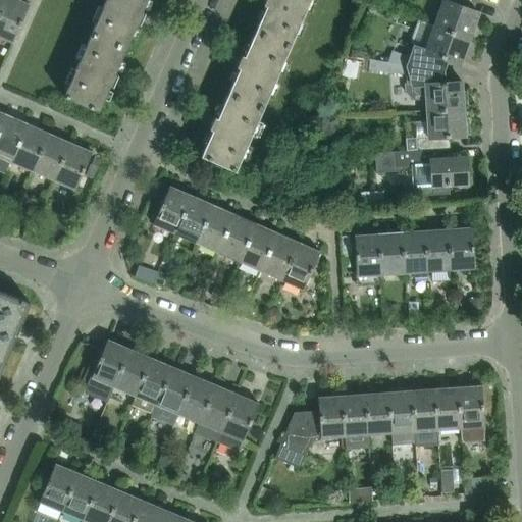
[(19,0),(3,0),(0,8),(0,38),(11,43),(29,4),(19,0)]
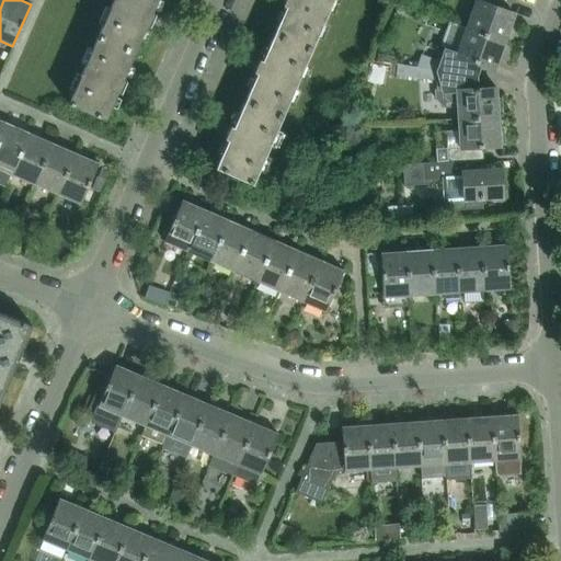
[(112,0),(96,37),(134,53),(147,25),(150,26),(156,13),(152,12),(157,0),(112,0)]
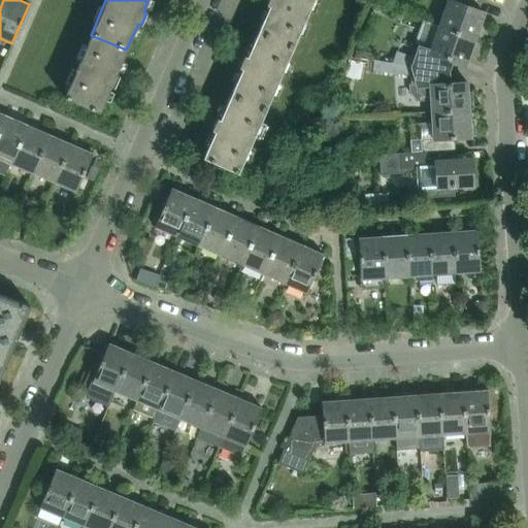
[(268,6),(257,31),(293,46),(312,0),(265,0),(264,4),(268,6)]
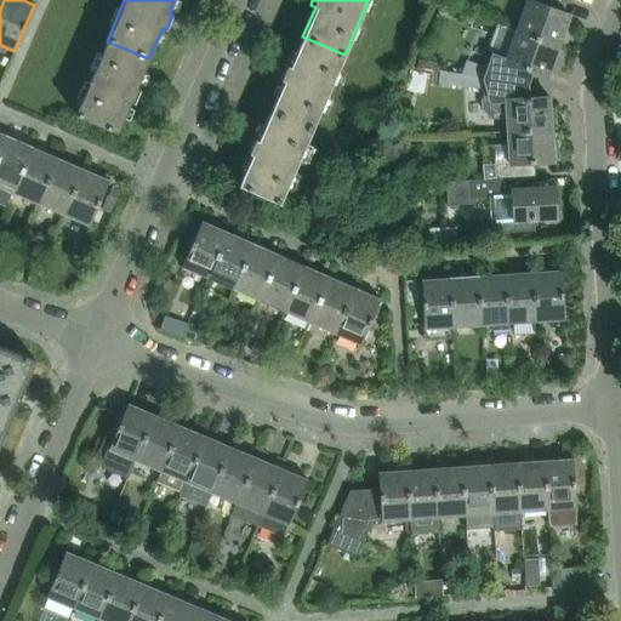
[(520,0),(527,3),(516,30),(558,45),(568,17),(554,12),(559,0),(520,0)]
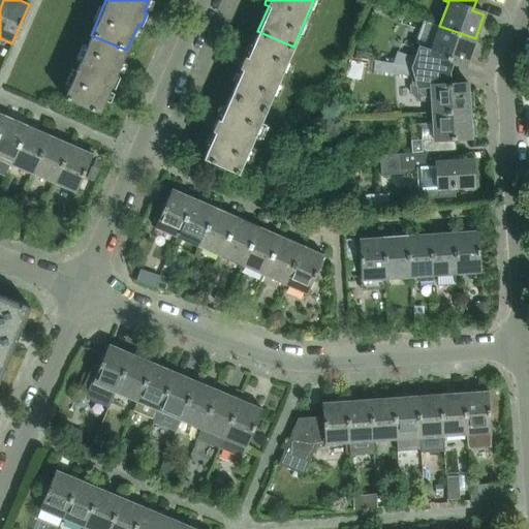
[(466,65),(475,38),(439,26),(439,27),(425,22),(418,41),(419,49),(416,57),(399,51),(394,63),(394,64),(411,66),(450,71),(454,61),(466,65)]
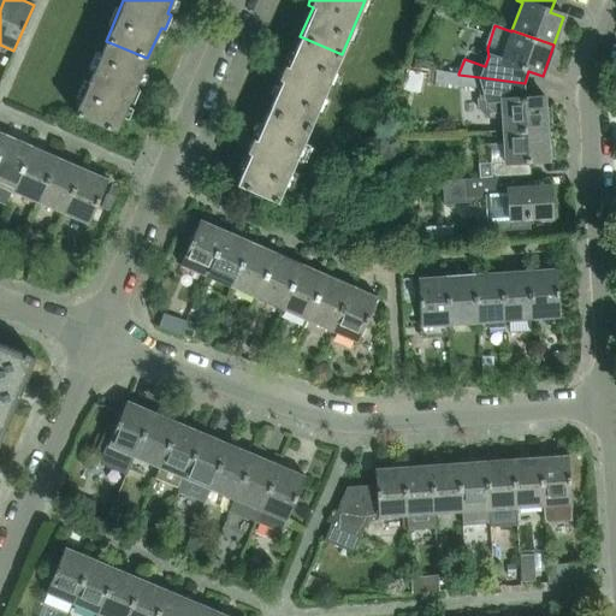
[(280,81),(267,110),(309,128),(342,54),(300,36),(286,66),(283,65),(276,80),(280,81)]
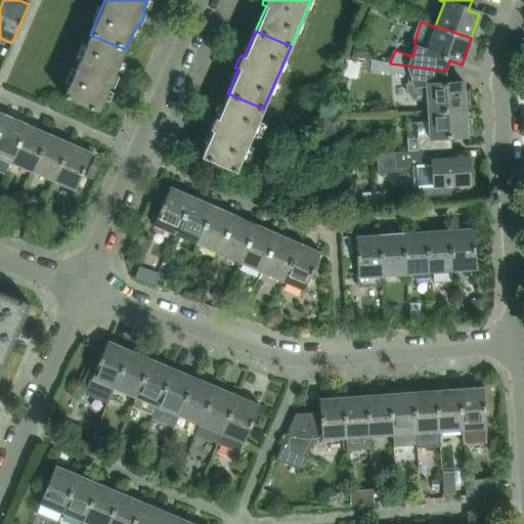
[(63,97),(98,113),(110,85),(114,87),(119,75),(116,73),(125,49),(90,35),(63,97)]
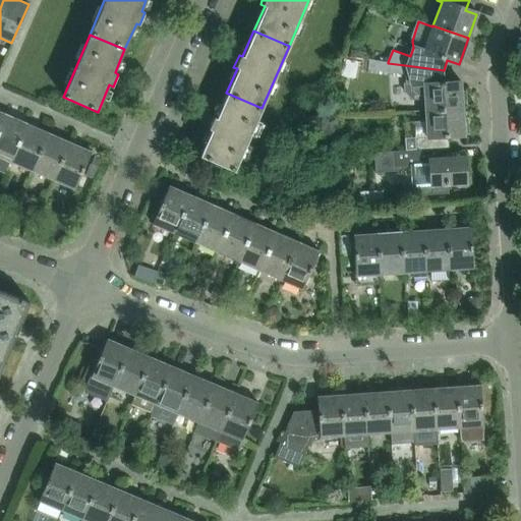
[(363,60),(362,68),(367,69),(387,71),(407,74),(405,65),(388,63),(368,60),(363,60)]
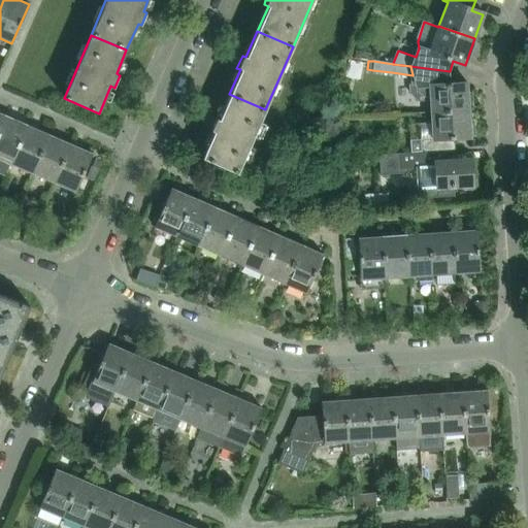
[(428,100),(429,111),(468,108),(466,83),(450,84),(450,71),(410,66),(413,75),(416,85),(409,85),(410,94),(418,100),(428,100)]
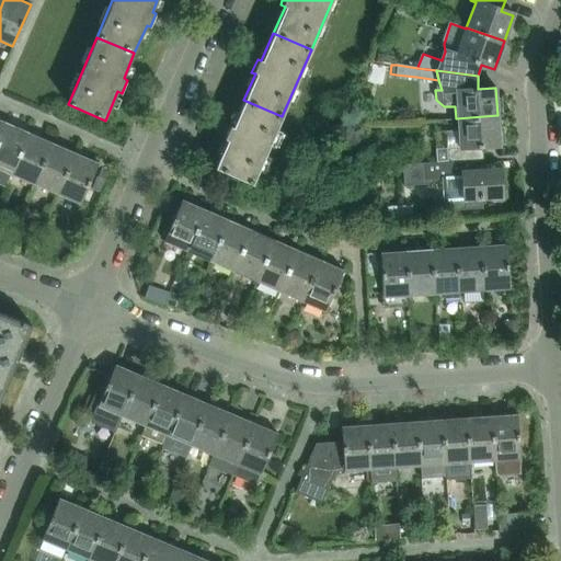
[(252,184),(282,116),(243,100),(232,127),(228,125),(221,139),(226,141),(215,168),(252,184)]
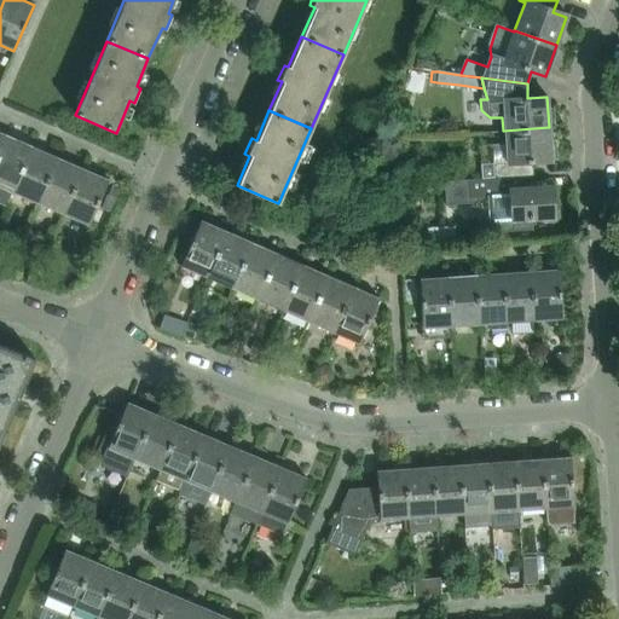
[(481,163),(482,178),(532,174),(532,162),(551,161),(549,127),(503,131),(503,145),(490,146),(491,163),(481,163)]
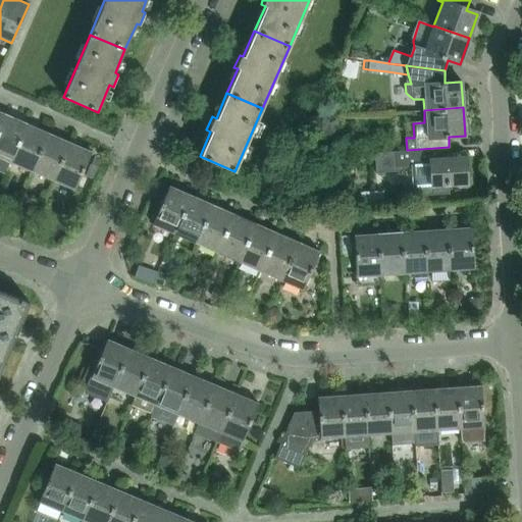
[(0,126),(0,157),(10,162),(27,123),(5,114),(0,126)]
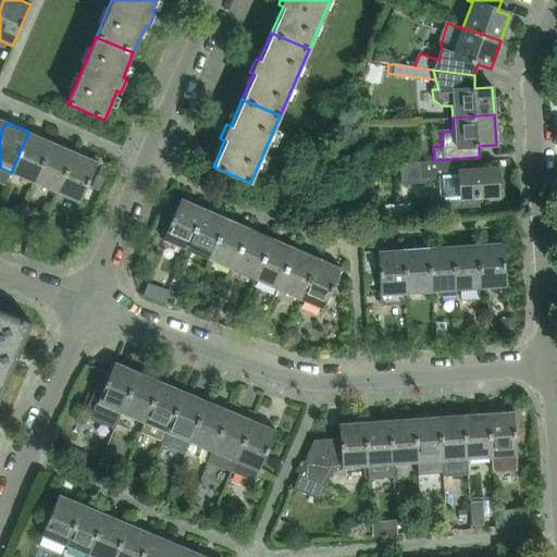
[(11,173),(34,183),(51,141),(28,132),(11,173)]
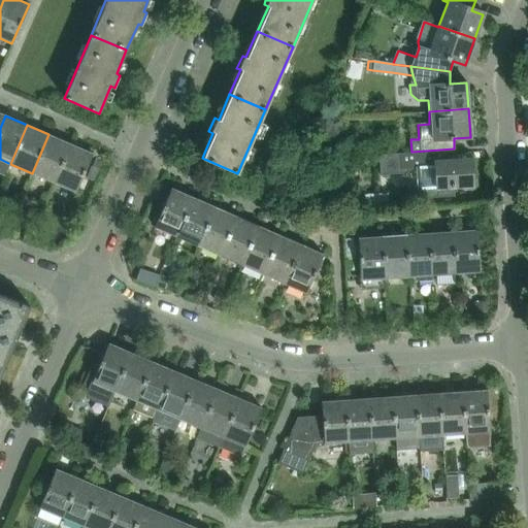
[(32,173),(53,183),(70,143),(48,134),(32,173)]
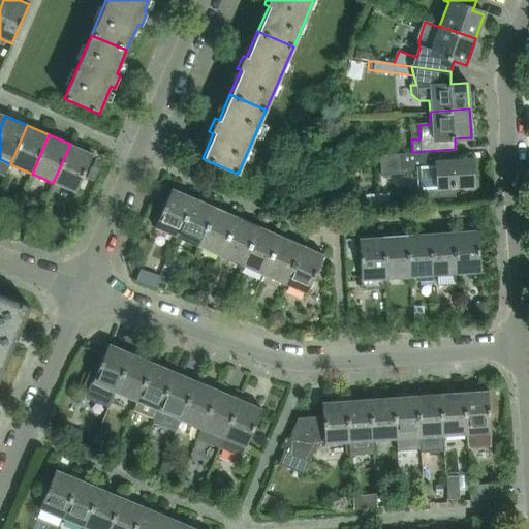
[(53,183),(75,193),(92,154),(70,144),(53,183)]
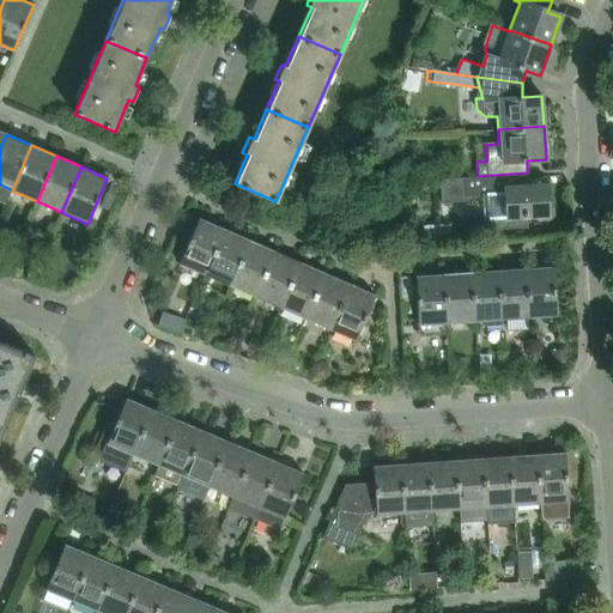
[(526,220),(550,219),(547,184),(528,186),(527,173),(478,176),(437,180),(438,204),(461,201),(461,196),(480,195),(483,218),(471,219),(472,234),(527,229),(526,220)]
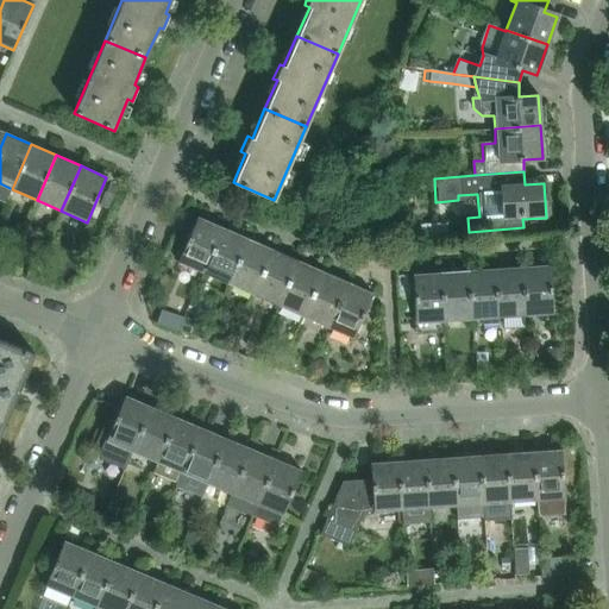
[(177,262),(203,274),(224,228),(198,217),(177,262)]
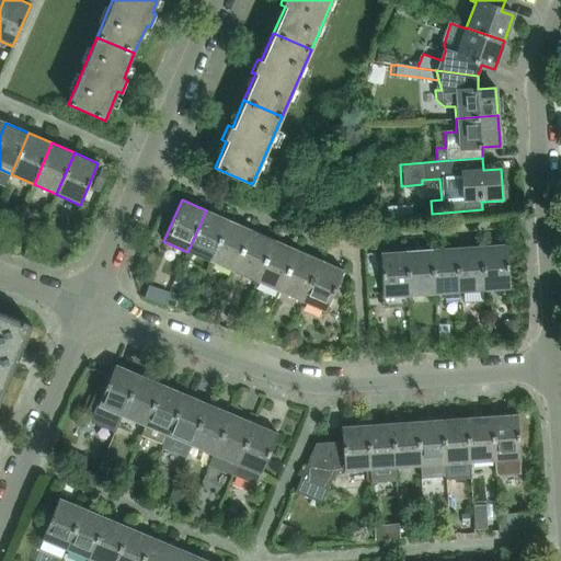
[(411,206),(387,207),(388,221),(411,221),(411,206)]
